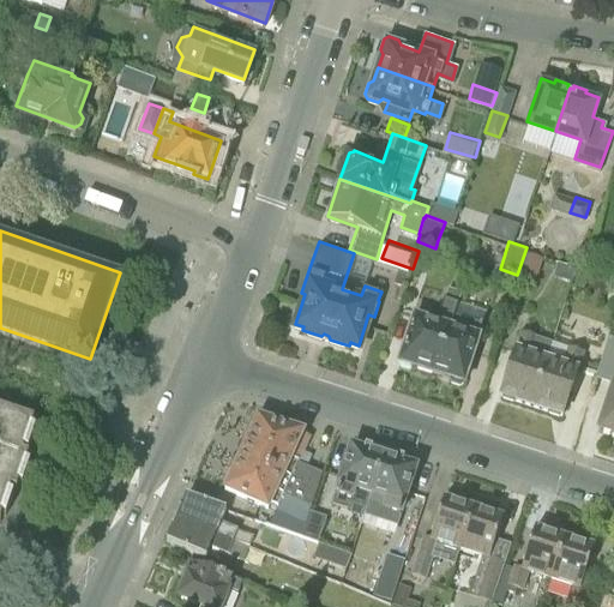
[(525,248),(517,275),(535,280),(543,254),(525,248)]
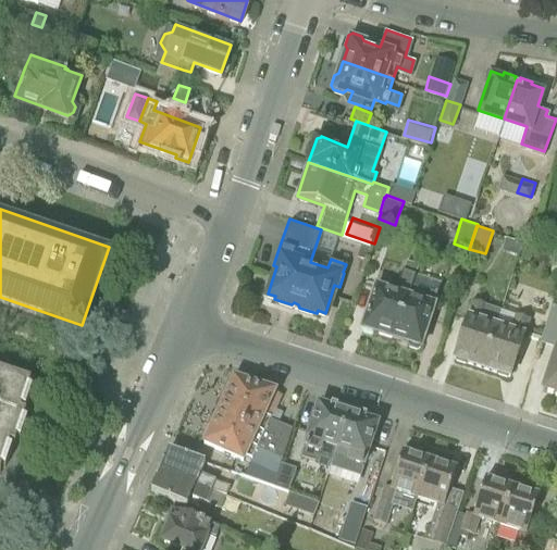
[(367,257),(371,245),(361,241),(358,253),(367,257)]
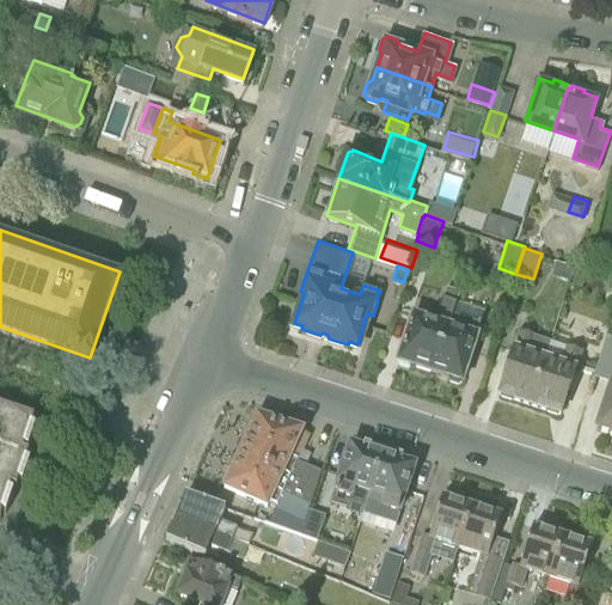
[(412,312),(398,358),(399,361),(408,364),(411,361),(433,368),(451,311),(452,311),(460,288),(460,287),(459,287),(447,283),(444,294),(442,294),(435,315),(438,315),(436,319),(412,312)]
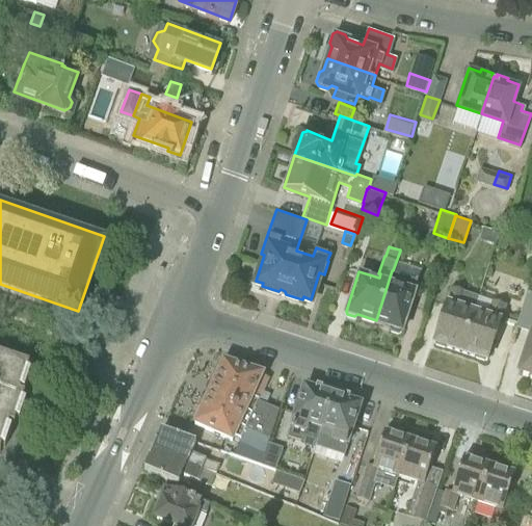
[(401,329),(402,325),(417,278),(393,270),(392,270),(376,320),(390,324),(391,329),(398,331),(401,329)]
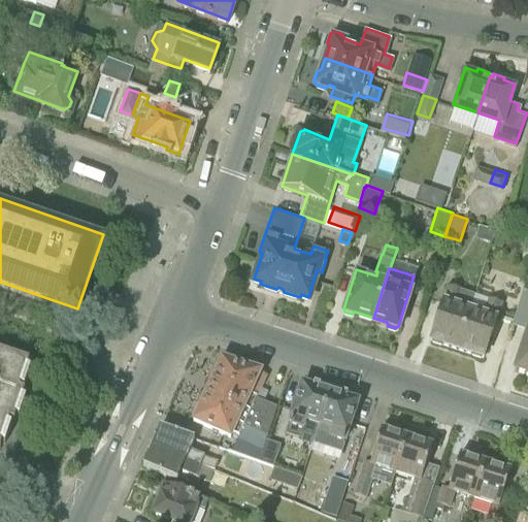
[(469,306),(474,291),(449,283),(431,336),(458,346),(469,306)]
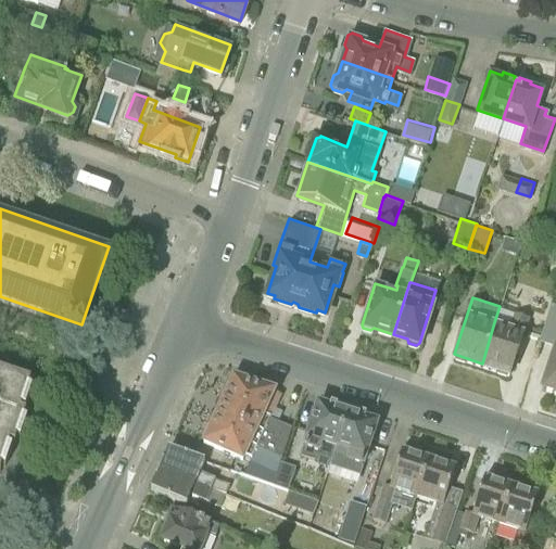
[(555,303),(551,302),(540,336),(555,342),(555,343),(543,383),(555,387),(555,303)]
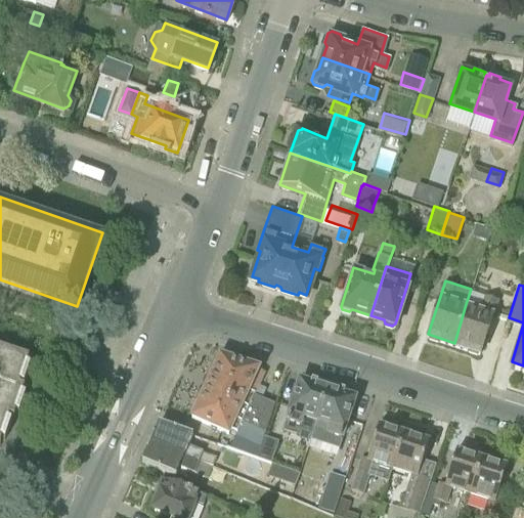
[(454,343),(480,351),(497,298),(486,294),(481,309),(466,304),(454,343)]
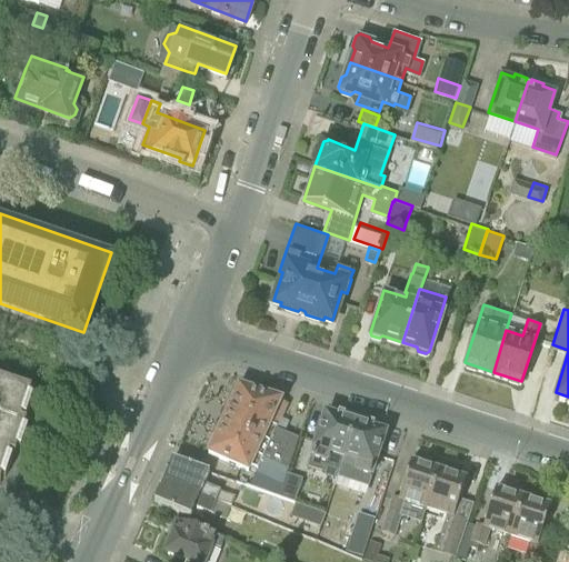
[(0,479),(2,473),(5,473),(11,455),(9,454),(10,450),(15,452),(18,444),(20,445),(27,427),(23,427),(27,419),(21,417),(23,412),(26,413),(31,395),(29,393),(31,387),(0,375),(0,479)]
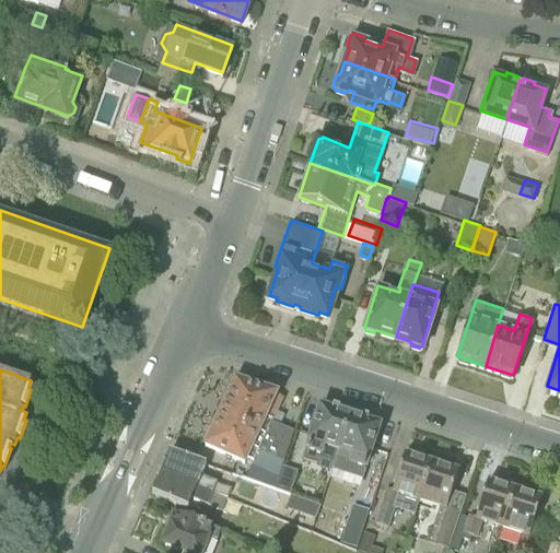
[(212,425),(212,426),(205,442),(245,460),(252,462),(247,475),(276,485),(282,462),(283,459),(294,427),(281,422),(271,418),(281,396),(275,393),(276,389),(235,376),(234,377),(231,376),(216,409),(209,424),(212,425)]
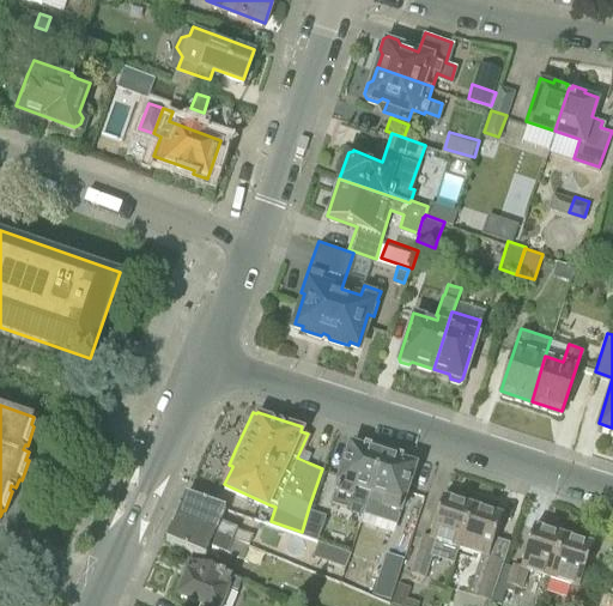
[(351,443),(333,500),(350,505),(353,495),(366,498),(383,448),(380,447),(378,442),(370,440),(365,442),(363,447),(351,443)]
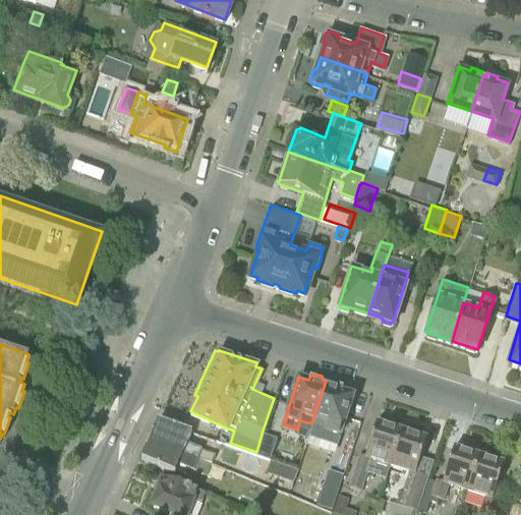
[(308,433),(336,442),(352,394),(341,391),(343,386),(341,382),(334,380),(330,382),(326,381),(311,423),(308,433)]
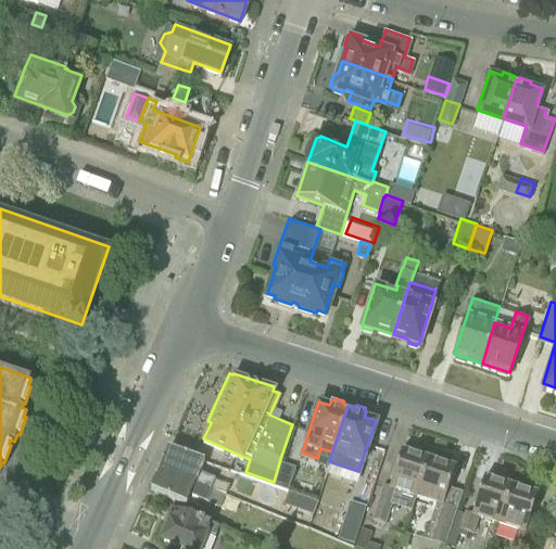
[(203,459),(168,445),(160,465),(210,486),(211,484),(226,490),(228,483),(225,482),(226,481),(214,476),(199,470),(203,459)]
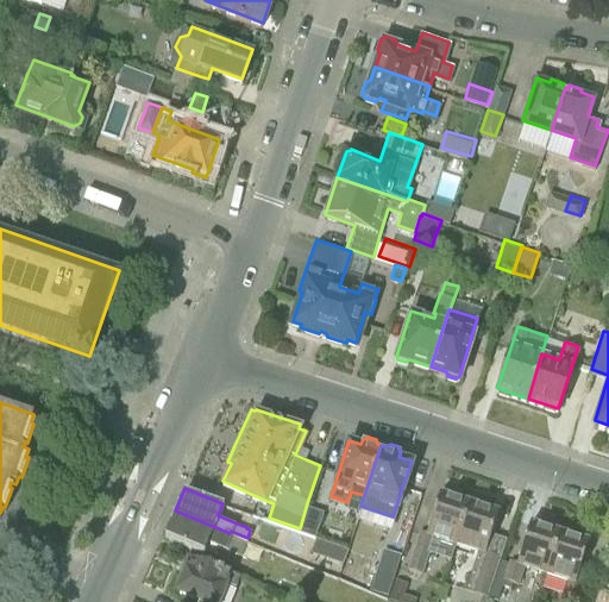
[(454,495),(440,490),(427,528),(421,526),(408,565),(422,569),(428,551),(433,533),(457,540),(470,500),(466,499),(465,496),(457,494),(454,495)]
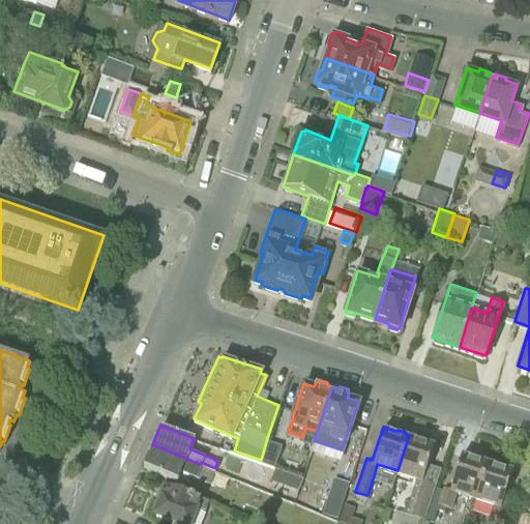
[(409,435),(398,470),(416,476),(405,512),(424,518),(439,473),(434,472),(437,464),(428,462),(434,443),(421,439),(419,437),(413,435),(411,436),(409,435)]
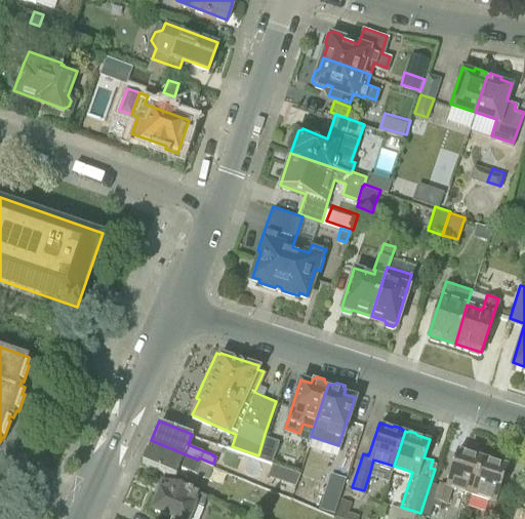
[(265,434),(258,455),(272,461),(279,439),(265,434)]
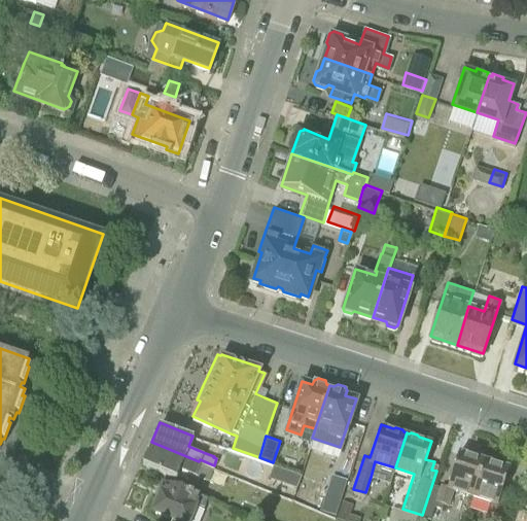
[(151,442),(143,461),(176,475),(180,465),(209,478),(214,465),(200,459),(199,461),(151,442)]
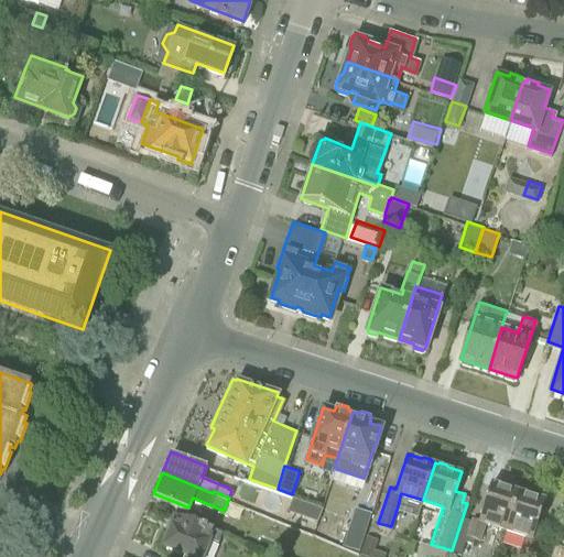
[(473,515),(466,538),(473,541),(475,535),(479,537),(485,520),(506,526),(518,489),(516,489),(514,487),(508,484),(505,485),(491,481),(479,516),(473,515)]
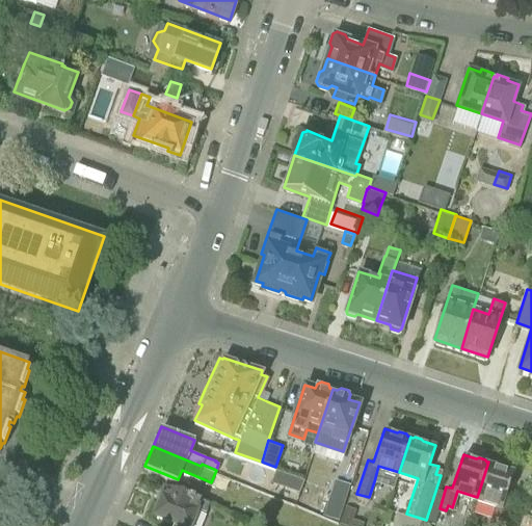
[(504,505),(514,471),(502,467),(501,464),(494,463),(491,463),(488,462),(477,497),(497,503),(490,520),(503,524),(509,506),(504,505)]
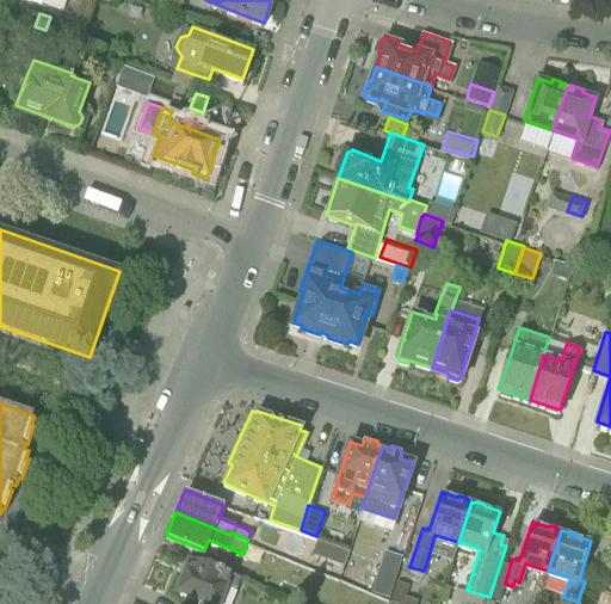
[(395,560),(405,536),(393,531),(382,554),(395,560)]
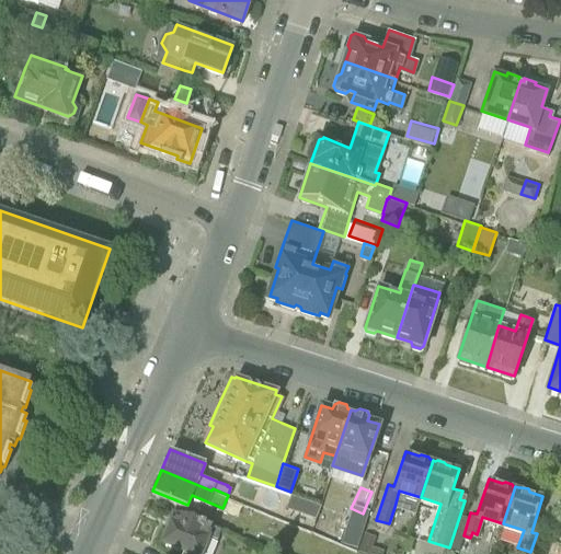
[(321,503),(290,492),(285,506),(316,517),(321,503)]
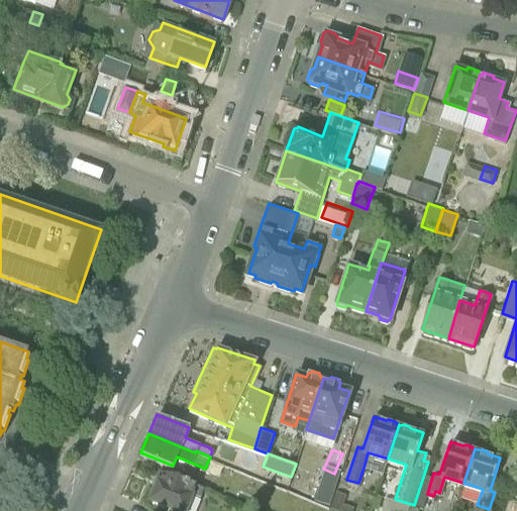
[(150,499),(167,505),(170,506),(168,510),(184,510),(186,505),(191,493),(200,497),(204,486),(160,469),(159,470),(162,471),(150,499)]
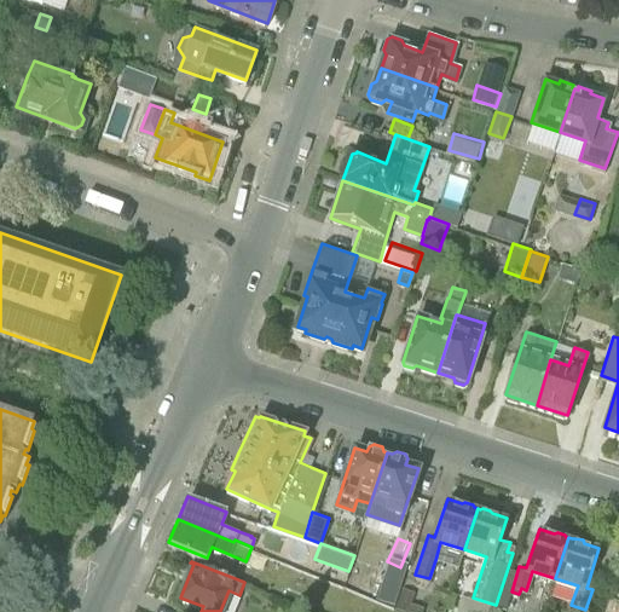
[(409,610),(415,589),(403,585),(397,606),(409,610)]
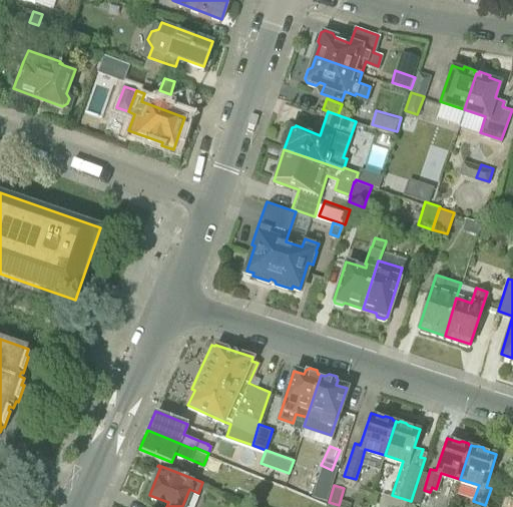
[(512,506),(512,491),(505,489),(505,490),(499,506),(512,506)]
